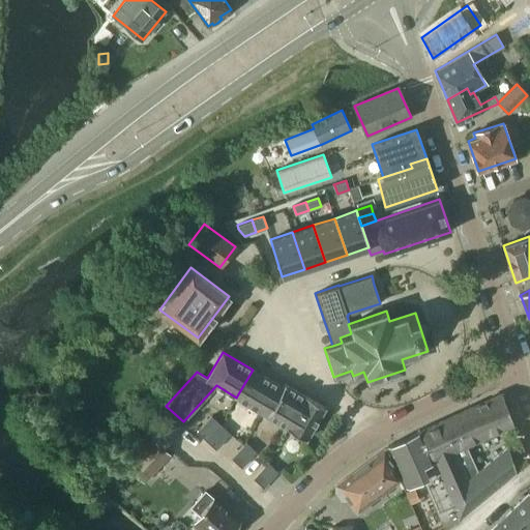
[(278,384),(253,370),(236,398),(262,412),(278,384)]
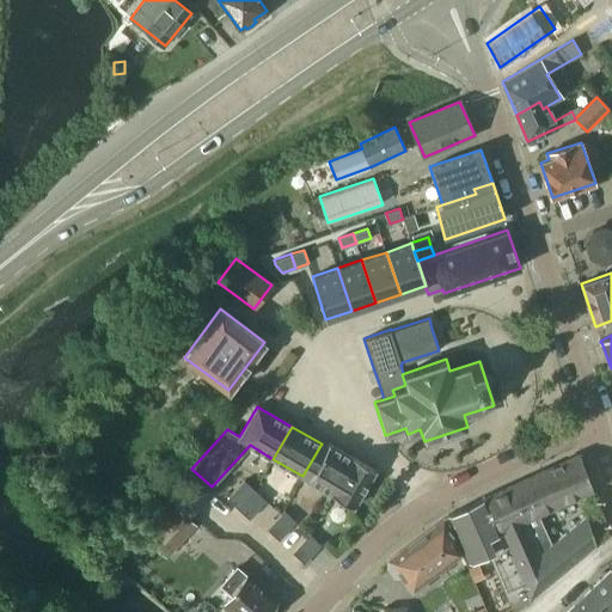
[(326,447),(322,444),(303,476),(331,493),(331,494),(352,458),(329,444),(326,447)]
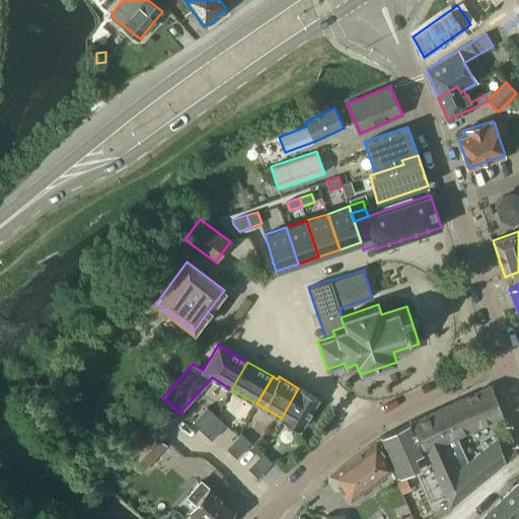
[(454,402),(417,420),(451,506),(506,461),(498,438),(467,462),(456,437),(503,416),(492,385),(454,402)]
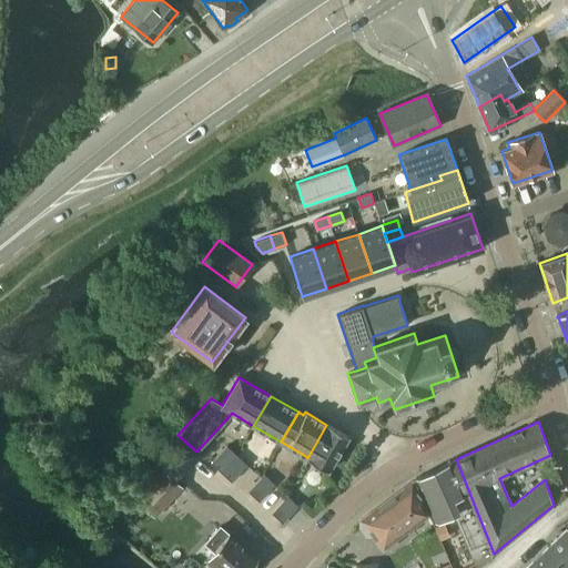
[(327,424),(326,425),(307,458),(328,470),(348,436),(327,424)]
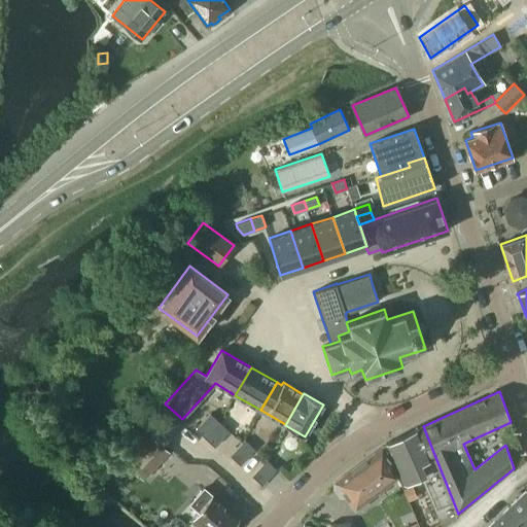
[(162,400),(152,411),(174,431),(183,420),(182,419),(165,403),(162,400)]
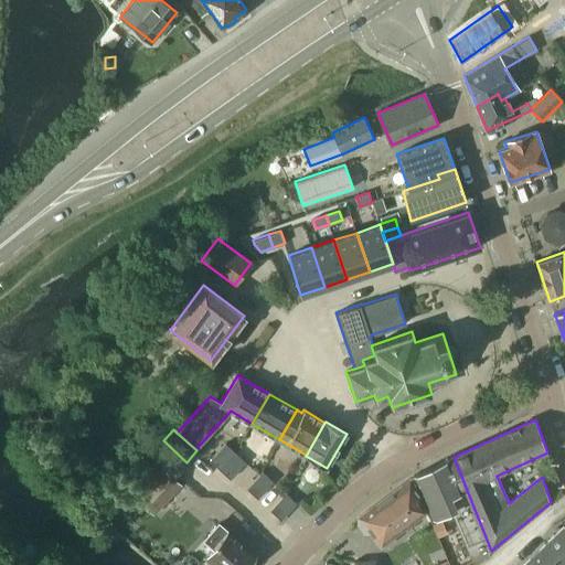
[(163,440),(153,452),(161,460),(176,473),(187,462),(163,440)]
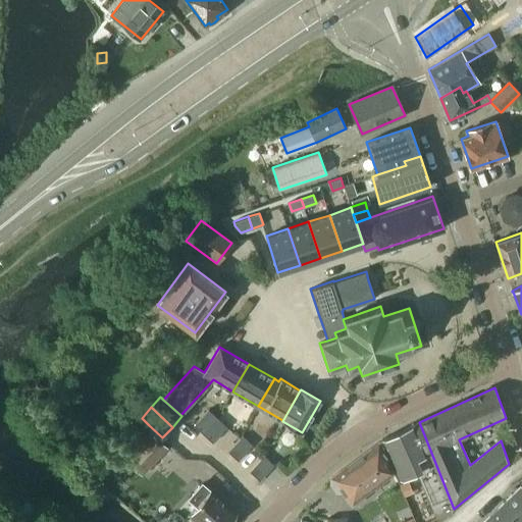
[(194,425),(203,433),(217,418),(208,409),(194,425)]
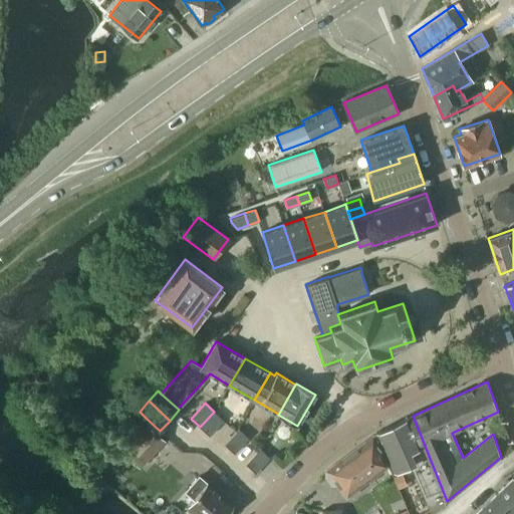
[(214,412),(200,427),(210,436),(224,421),(214,412)]
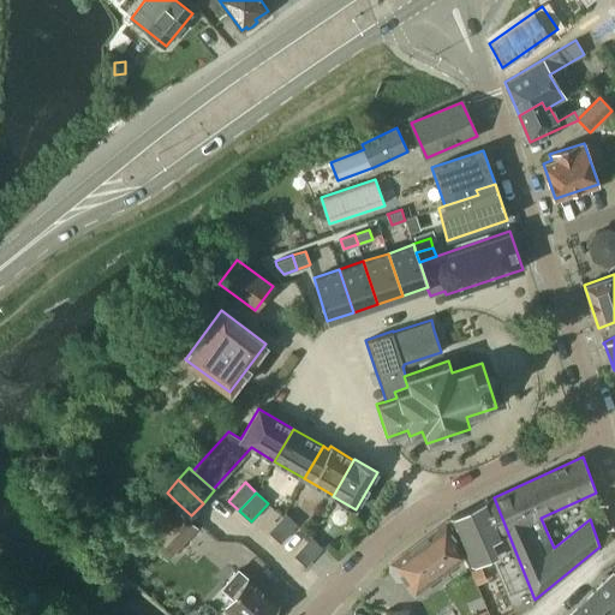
[(448,520),(446,521),(461,550),(465,556),(469,566),(490,556),(514,611),(533,601),(535,599),(494,497),(489,500),(489,501),(482,505),(482,503),(449,519),(448,519),(448,520)]
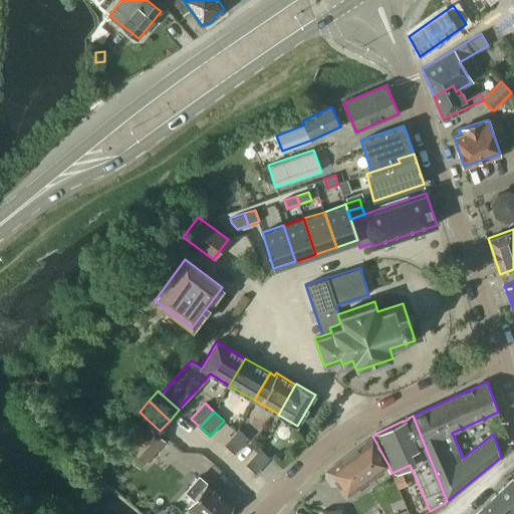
[(165,441),(147,424),(122,451),(140,467),(165,441)]
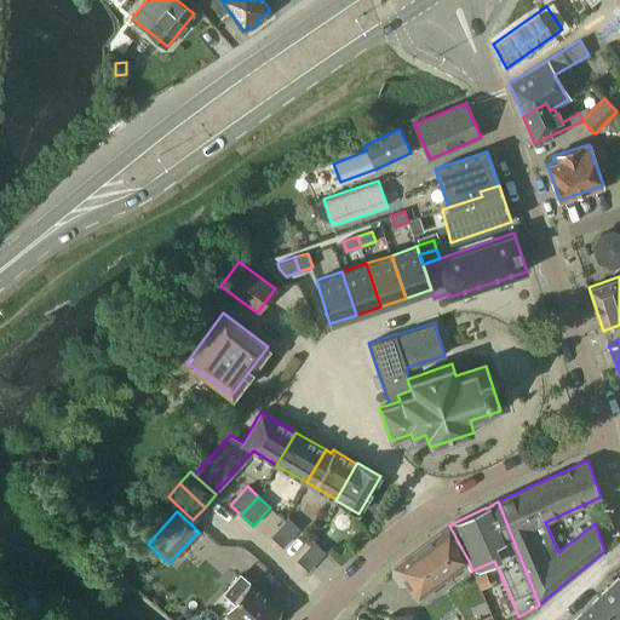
[(287,517),(270,537),(282,547),(299,529),(287,517)]
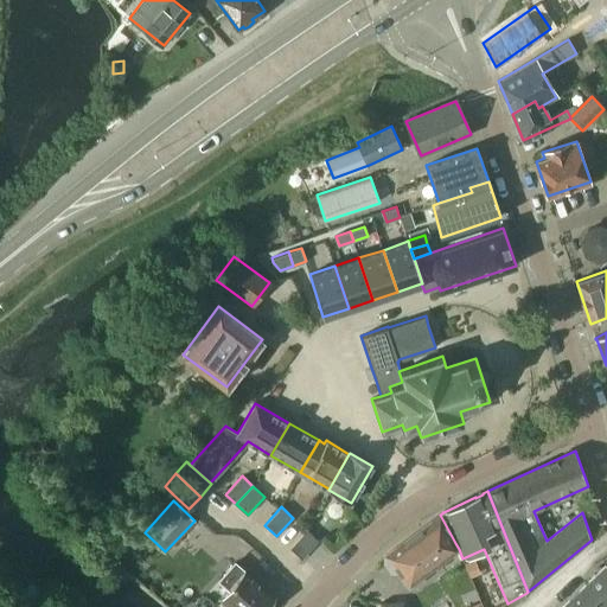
[(459,549),(455,543),(440,515),(414,535),(434,567),(438,570),(442,567),(440,563),(459,549)]
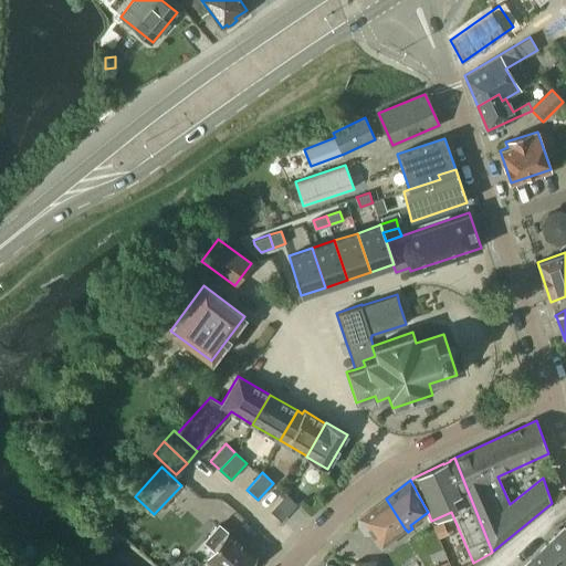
[(286,494),(271,511),(282,521),(297,504),(286,494)]
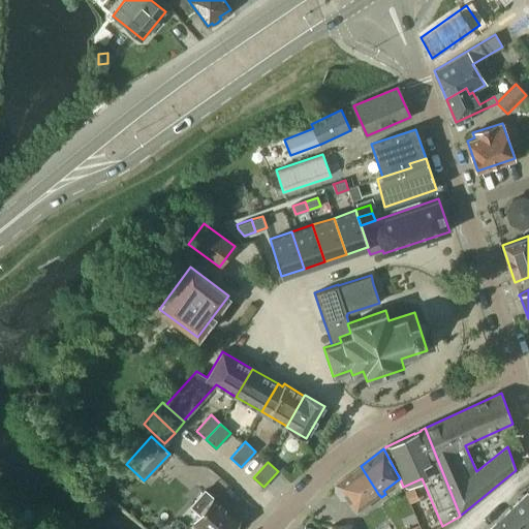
[(369,501),(378,494),(361,466),(337,484),(336,490),(341,497),(347,498),(355,510),(360,507),(363,511),(371,505),(369,501)]
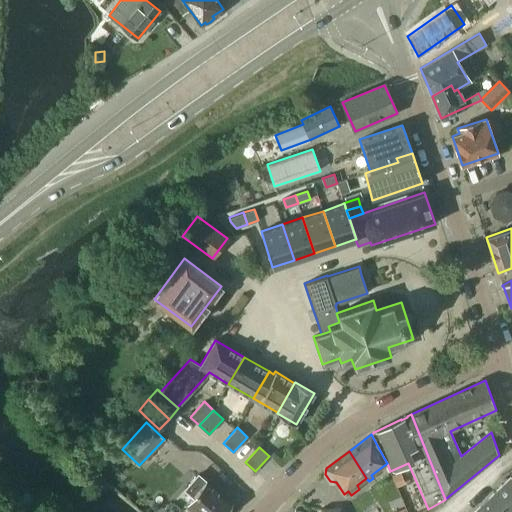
[(186,508),(191,511),(222,511),(231,503),(198,474),(186,489),(193,495),(185,503),(188,506),(186,508)]
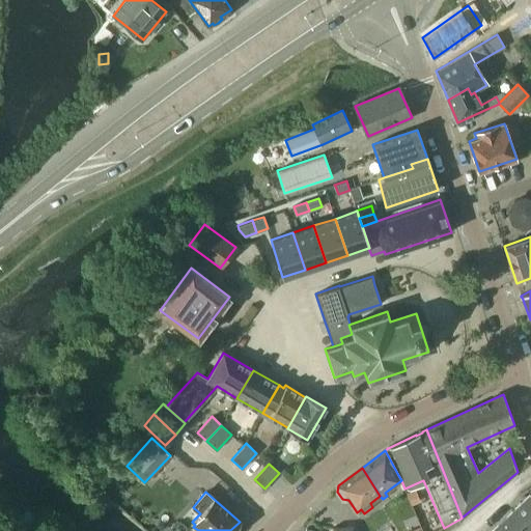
[(530,530),(530,494),(530,495),(529,495),(530,496),(510,513),(492,530),(530,530)]
